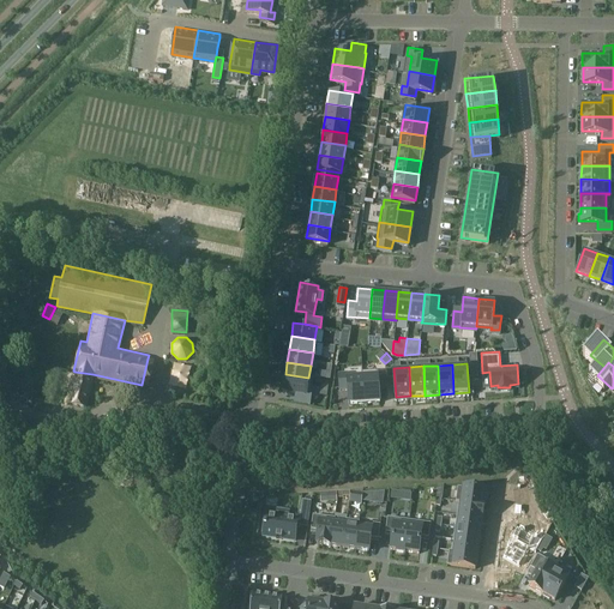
[(378,373),(362,374),(365,399),(380,398),(379,384),(387,383),(386,368),(378,368),(378,373)]
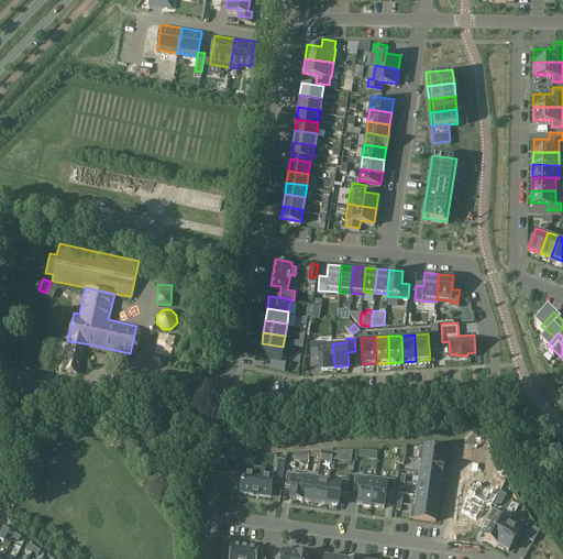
[(319,340),(310,340),(311,354),(319,353),(320,368),(334,366),(332,343),(319,344),(319,340)]
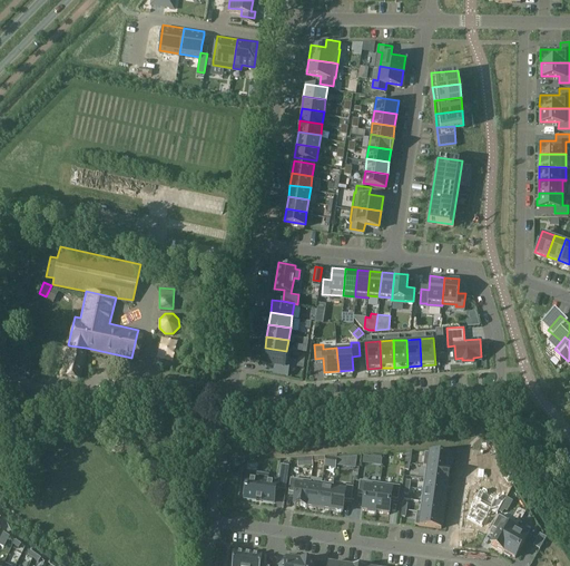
[(64,359),(61,371),(79,376),(86,348),(69,345),(67,360),(64,359)]
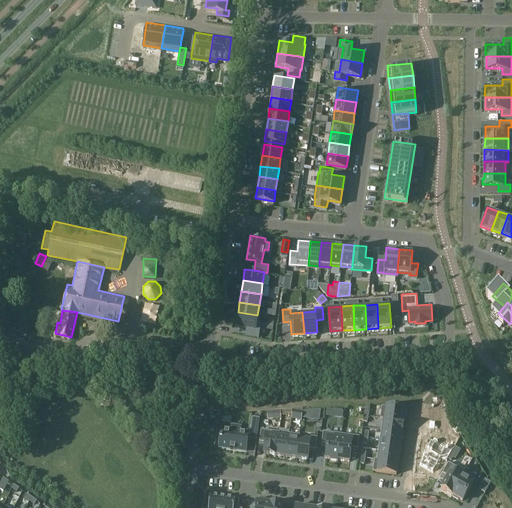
[(238,312),(236,325),(247,326),(246,333),(258,335),(259,328),(256,327),(257,315),(238,312)]
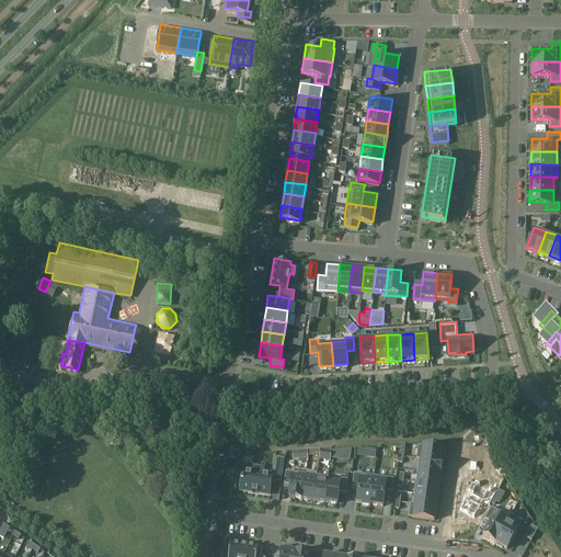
[(0,361),(0,370),(25,381),(29,372),(1,360),(0,361)]
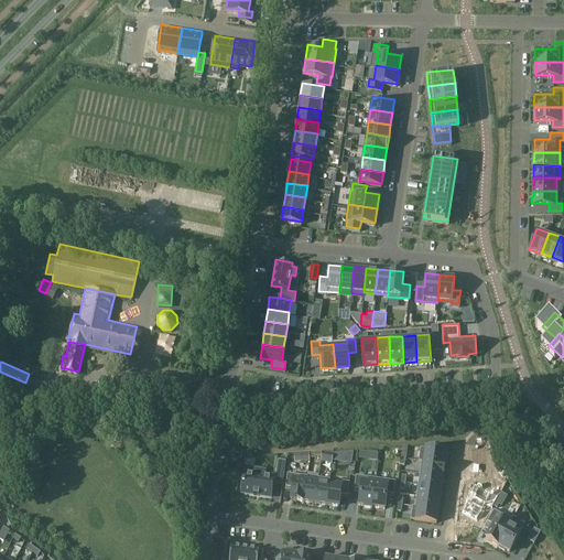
[(112,372),(110,391),(136,395),(139,375),(112,372)]
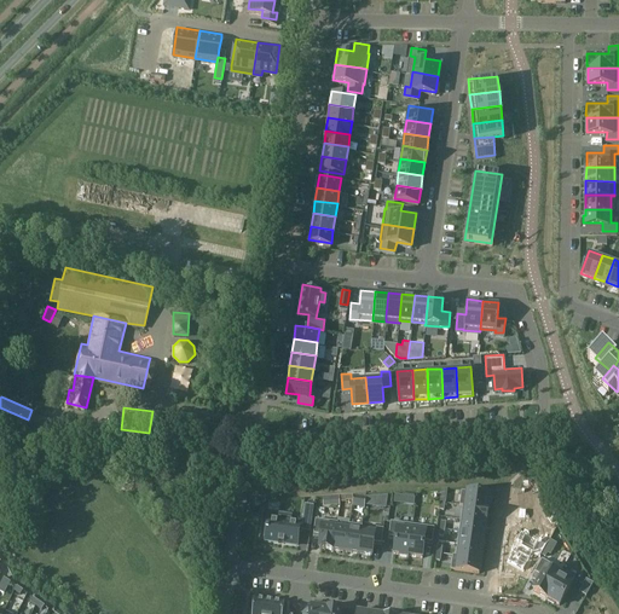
[(462,487),(460,503),(462,503),(487,507),(489,504),(490,504),(491,498),(489,498),(490,491),(462,487)]
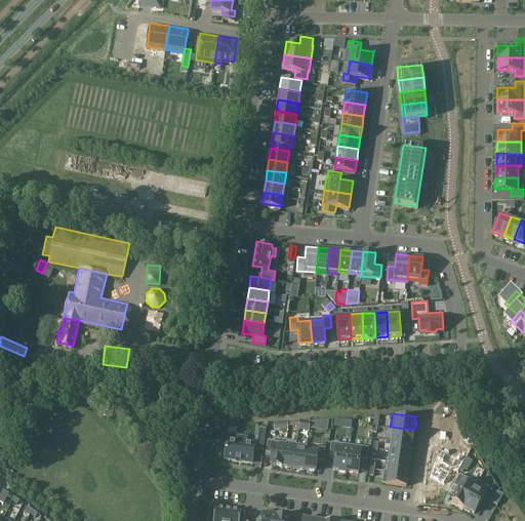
[(392,427),(391,437),(412,440),(413,430),(392,427)]
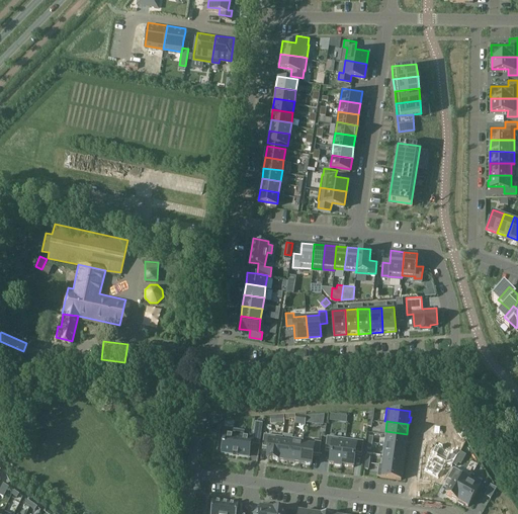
[(223,447),(223,449),(232,451),(233,451),(238,451),(248,453),(249,448),(250,441),(250,440),(253,440),(253,441),(259,442),(262,426),(256,425),(254,437),(253,437),(251,436),(251,435),(243,435),(232,433),(225,432),(225,434),(224,434),(224,439),(223,442),(223,447)]
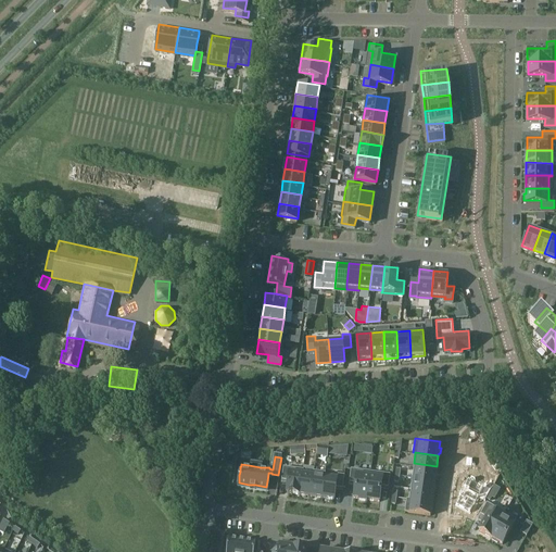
[(414,463),(413,474),(436,477),(437,466),(414,463)]
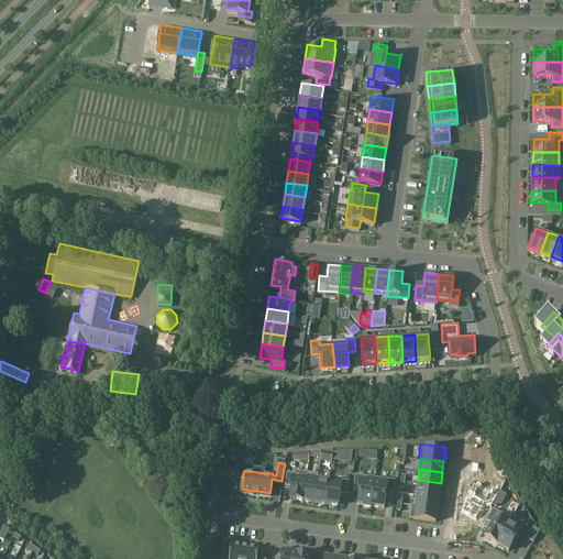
[(287,470),(285,485),(286,483),(291,484),(291,486),(290,496),(302,497),(307,472),(287,470)]
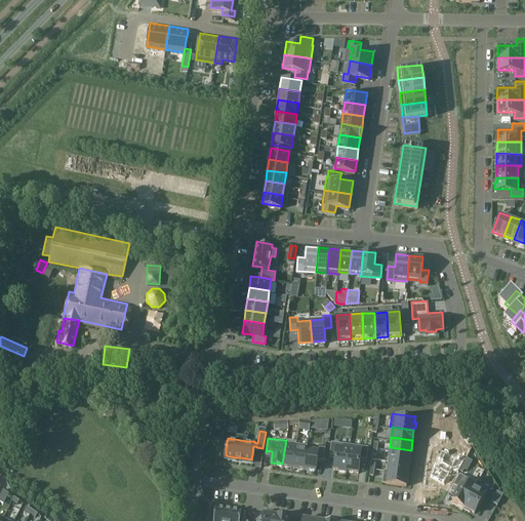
[(286,440),(282,464),(293,466),(296,442),(296,441),(295,446),(286,445),(286,440)]
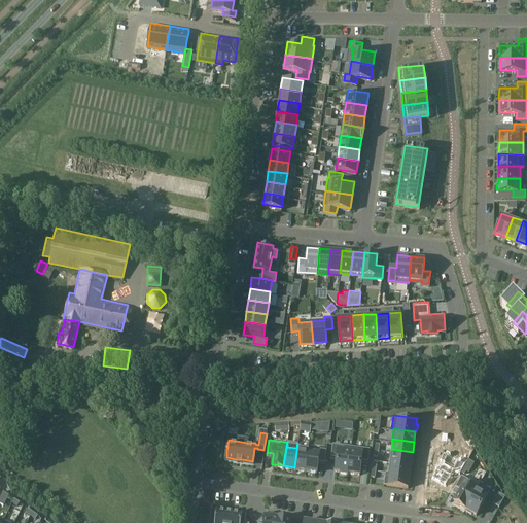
[(332,442),(330,456),(331,456),(331,454),(338,455),(337,457),(336,468),(341,469),(341,471),(348,472),(348,471),(352,444),(332,442)]
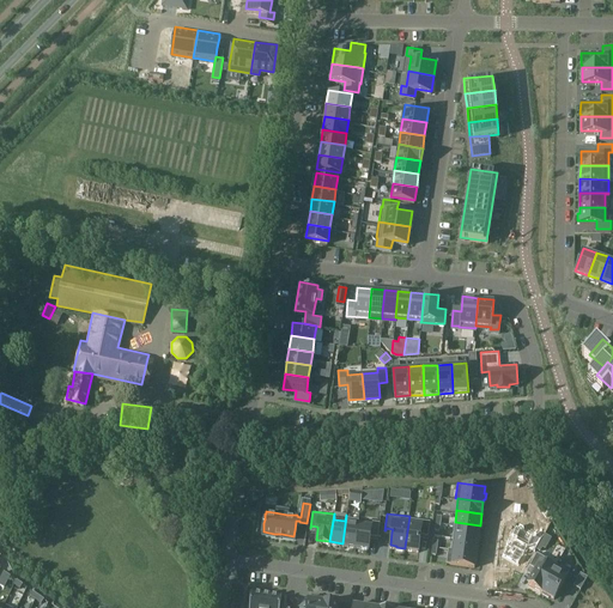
[(346,516),(343,543),(354,545),(358,520),(359,517),(346,516)]
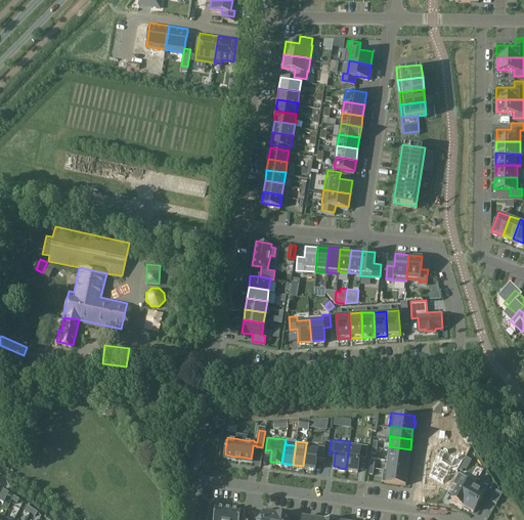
[(350,441),(346,468),(357,470),(359,459),(359,456),(365,457),(365,459),(367,444),(350,441)]
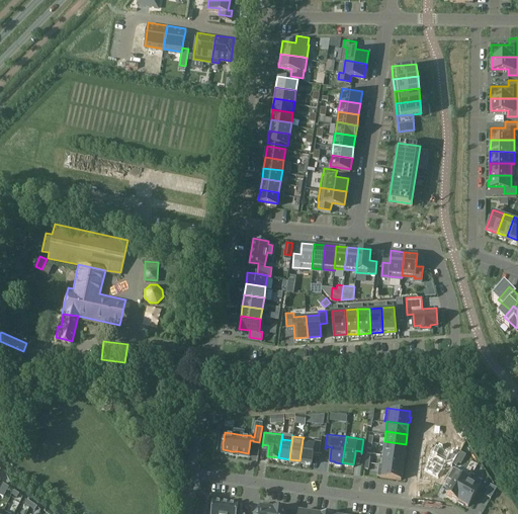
[(303,439),(299,460),(312,462),(313,453),(313,451),(319,452),(319,454),(321,439),(315,439),(314,441),(303,439)]
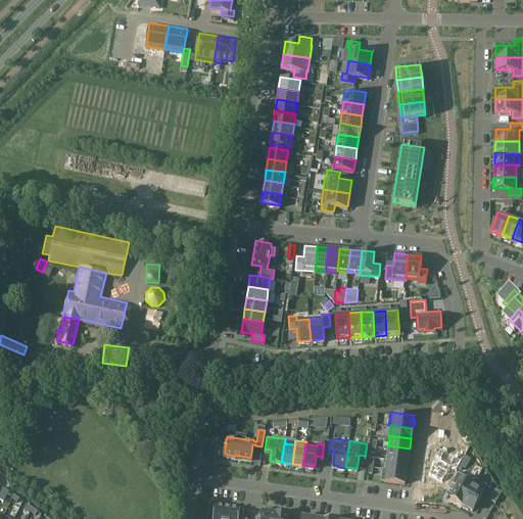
[(388,445),(386,456),(408,459),(410,449),(388,445)]
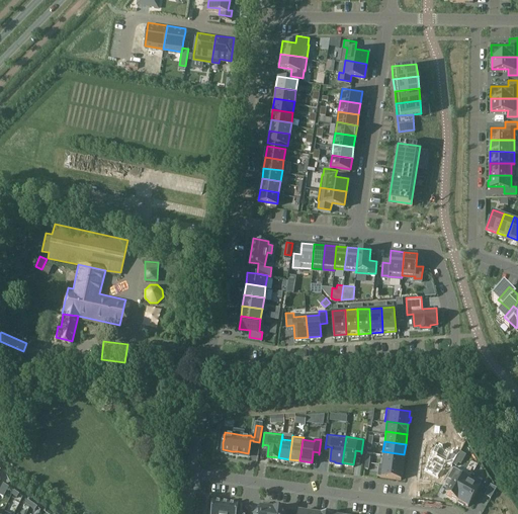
[(429,458),(424,466),(438,475),(447,457),(453,461),(458,451),(452,448),(438,441),(437,443),(435,442),(431,449),(433,450),(429,457),(428,456),(427,457),(429,458)]
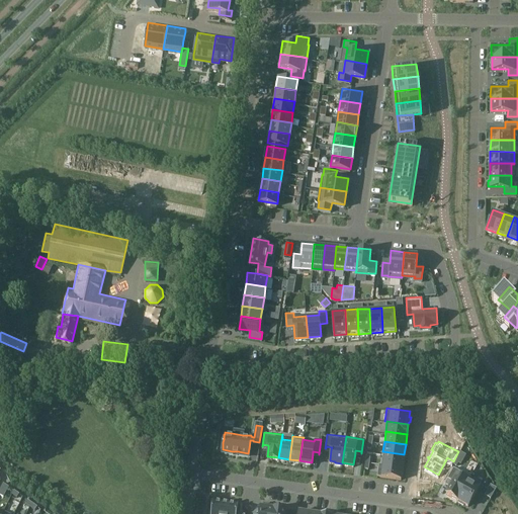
[(382,451),(381,461),(403,464),(404,454),(382,451)]
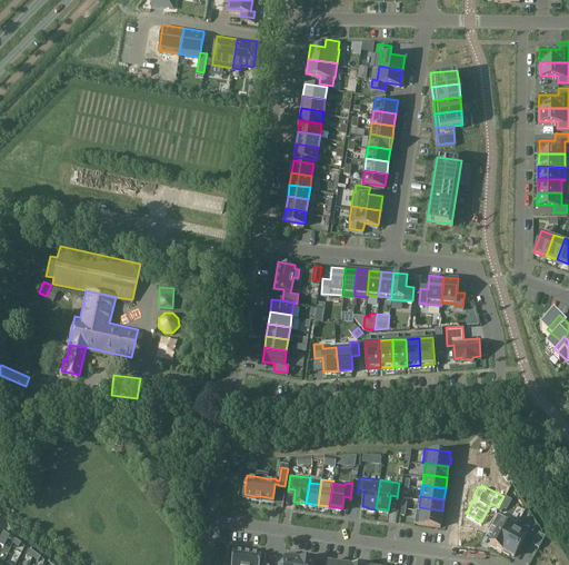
[(416,507),(415,521),(440,525),(441,518),(442,518),(443,513),(442,513),(442,511),(419,507),(416,507)]
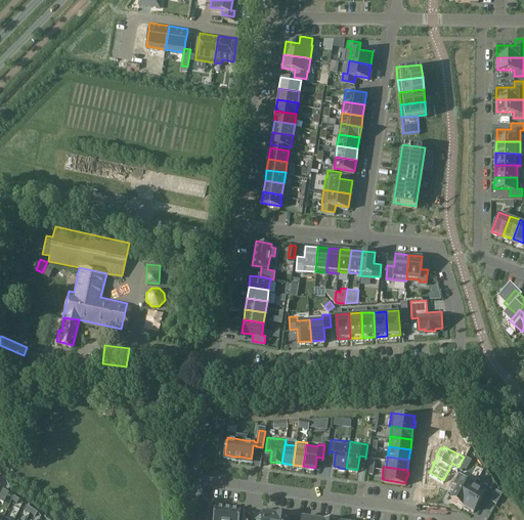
[(459,471),(450,485),(450,486),(453,482),(459,484),(455,489),(451,497),(460,502),(473,478),(459,471)]
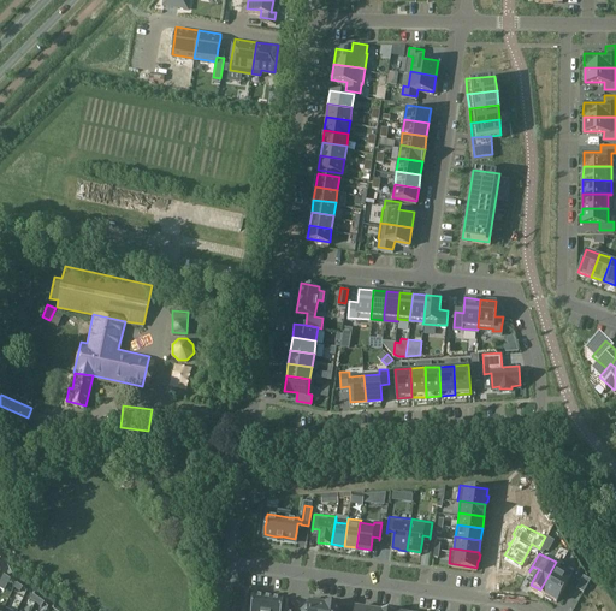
[(556,562),(540,589),(545,593),(545,594),(551,598),(552,597),(557,599),(572,571),(556,562)]
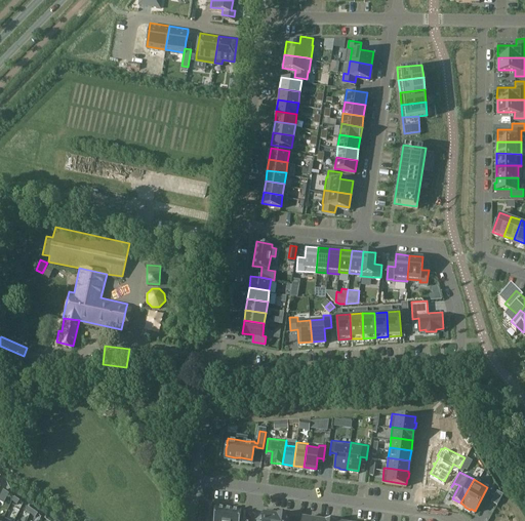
[(497,488),(491,499),(497,503),(503,492),(497,488)]
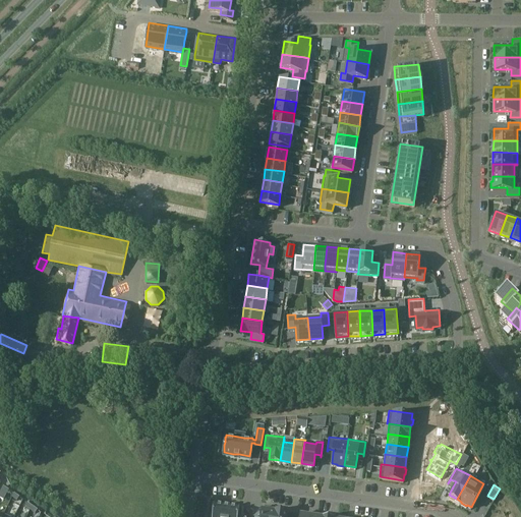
[(214,500),(212,516),(217,516),(245,516),(246,514),(238,513),(239,504),(214,500)]
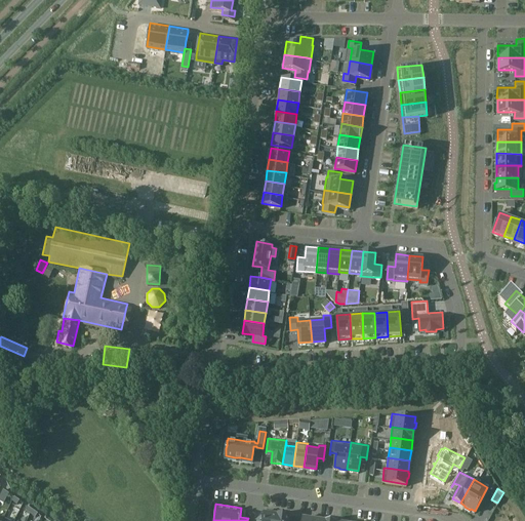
[(256,520),(276,520),(278,514),(275,513),(276,512),(270,511),(269,513),(265,512),(264,520),(263,520),(256,520),(257,520),(256,520)]
